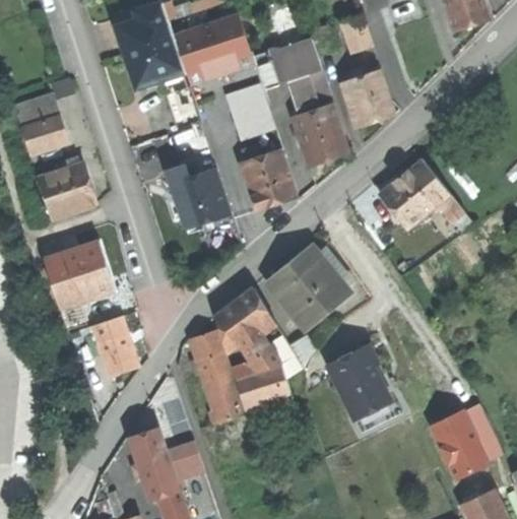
[(438,0),(448,31),(467,25),(487,19),(479,0),(438,0)]
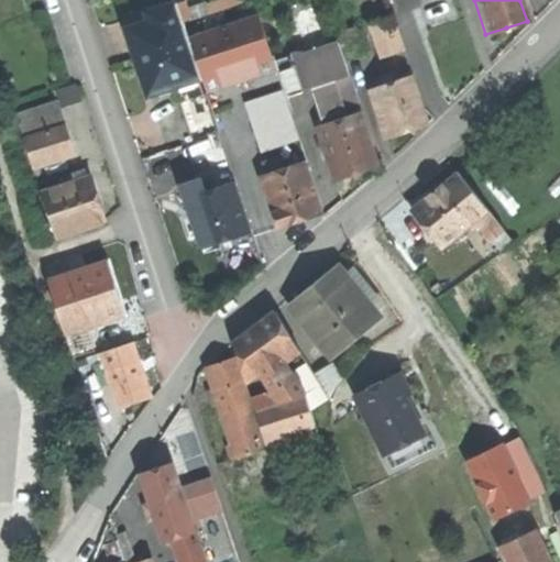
[(149,22),(123,31),(134,65),(144,96),(174,86),(195,79),(198,79),(185,39),(174,3),(145,13),(149,22)]
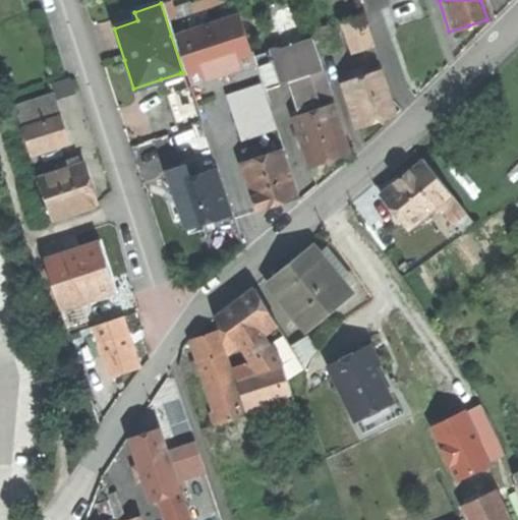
[(237,14),(171,36),(183,73),(249,52),(237,14)]
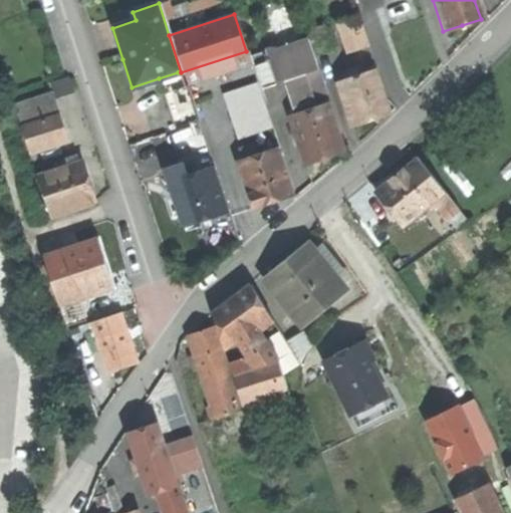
[(336,21),(346,52),(363,47),(353,16),(336,21)]
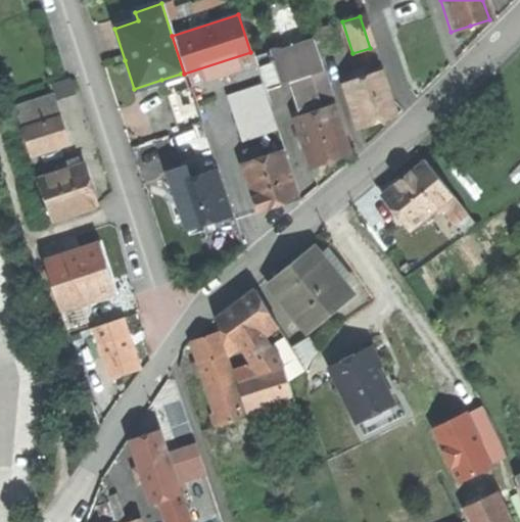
[(316,50),(318,56),(335,51),(327,26),(310,32),(316,50)]
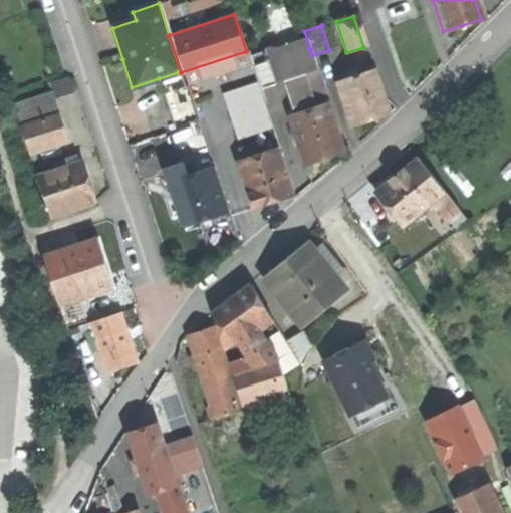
[(316,67),(312,55),(310,49),(251,68),(257,86),(316,67)]
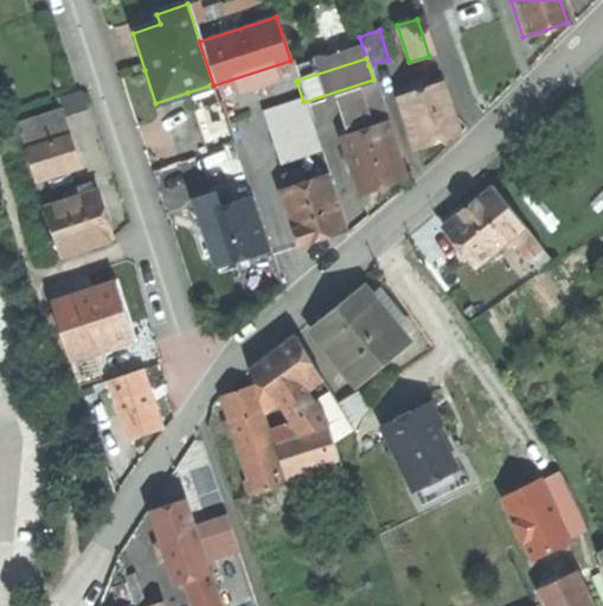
[(398,95),(412,145),(434,139),(453,133),(438,83),(398,95)]
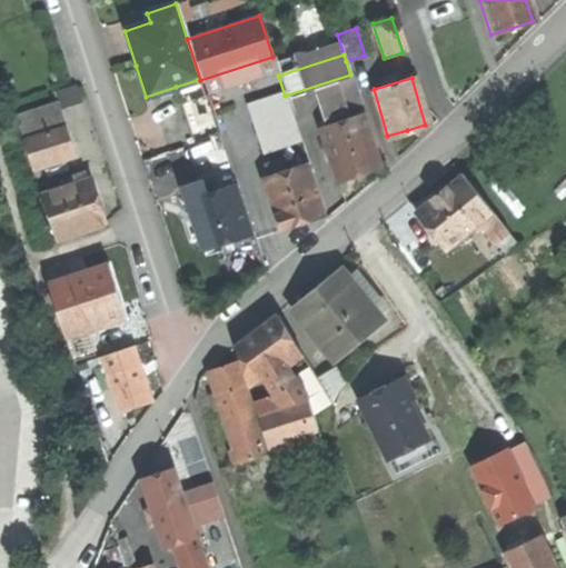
[(214,133),(197,80),(176,87),(192,140),(214,133)]
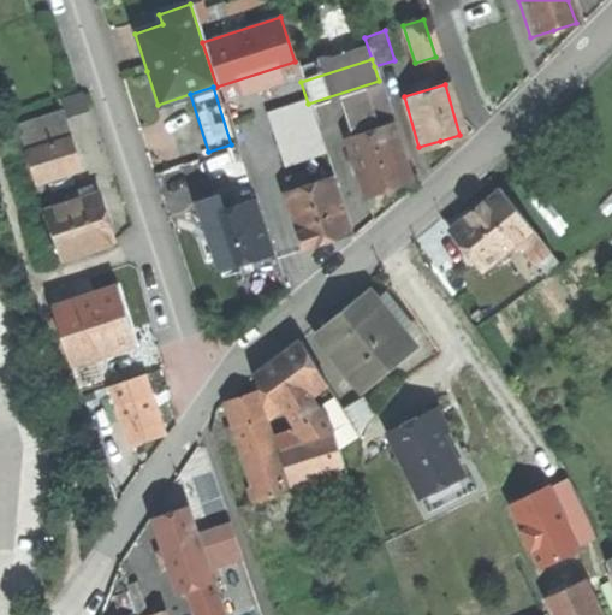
[(12,124),(21,152),(69,137),(60,110),(12,124)]
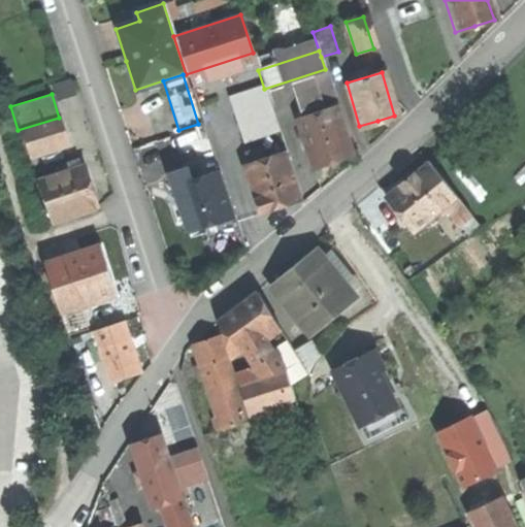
[(298,119),(313,166),(332,160),(351,154),(336,106),(298,119)]
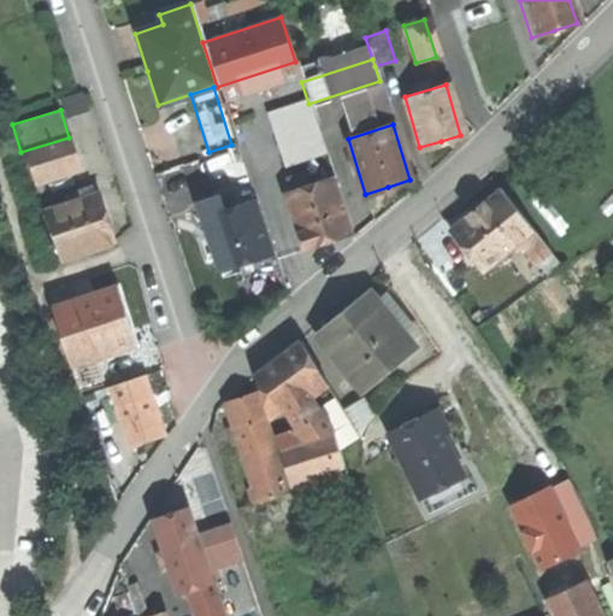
[(69,138),(21,152),(27,174),(75,159),(69,138)]
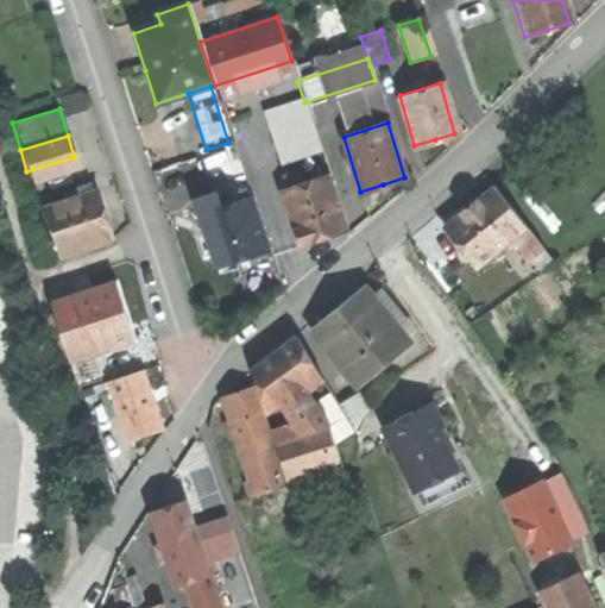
[(277,189),(296,244),(320,236),(342,229),(323,173),(300,181),(296,169),(282,174),(285,187),(277,189)]
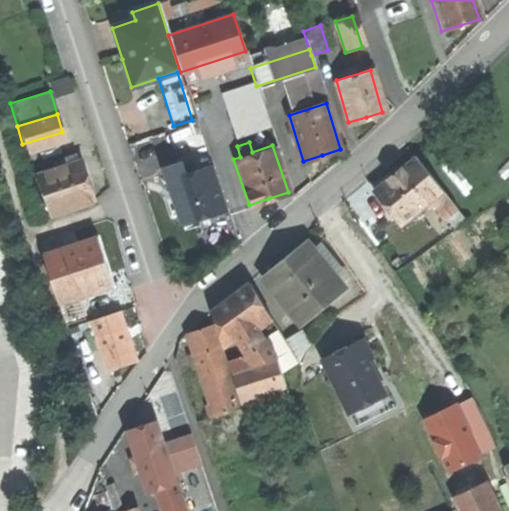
[(374,190),(401,224),(430,200),(442,191),(416,157),(394,175),(374,190)]
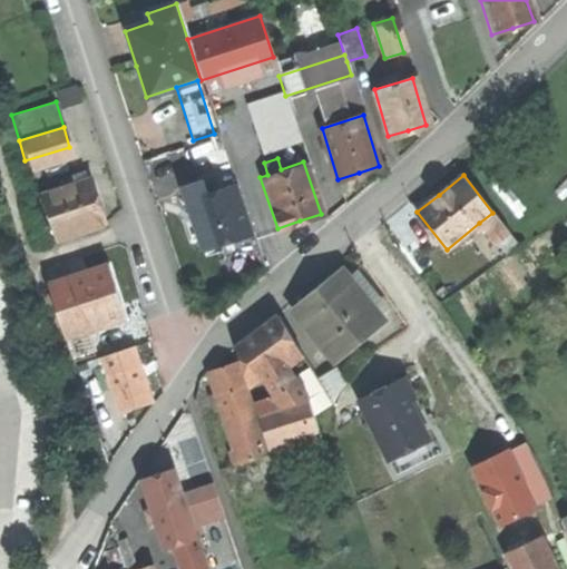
[(37,195),(50,237),(101,222),(95,200),(89,179),(37,195)]
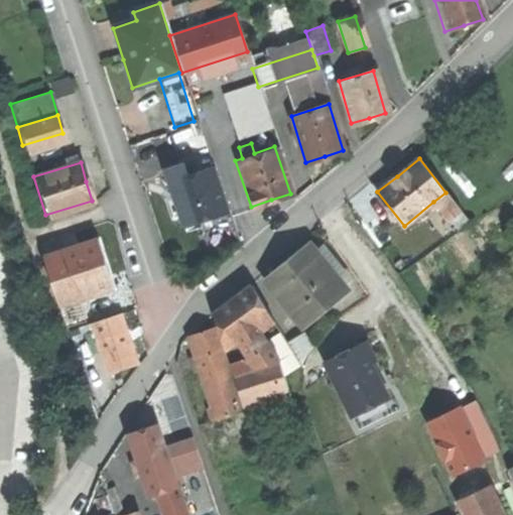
[(163,168),(166,181),(183,176),(179,163),(163,168)]
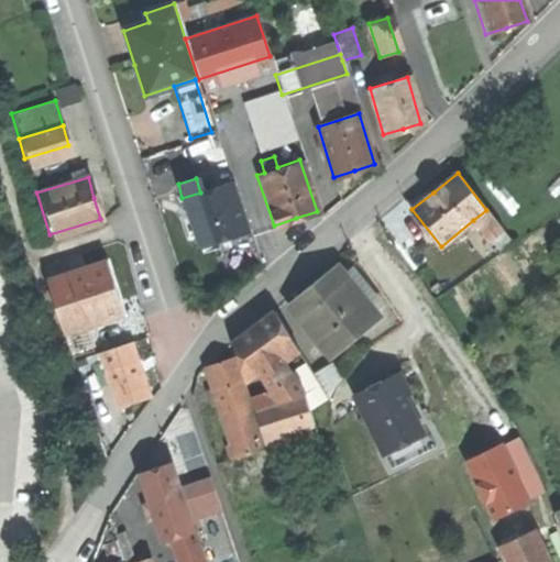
[(200,193),(182,198),(189,222),(197,244),(217,239),(243,230),(229,184),(200,193)]
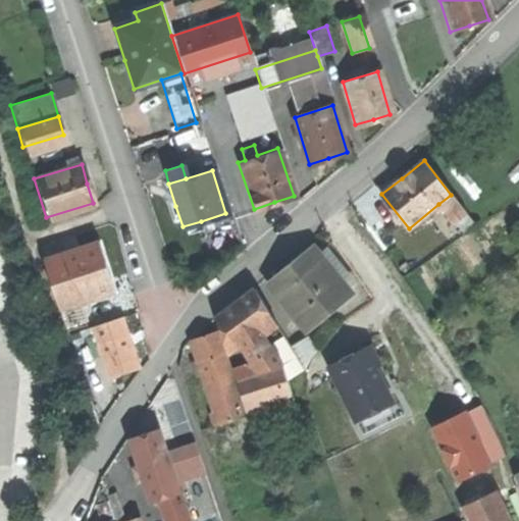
[(456,201),(451,195),(438,204),(444,211),(456,201)]
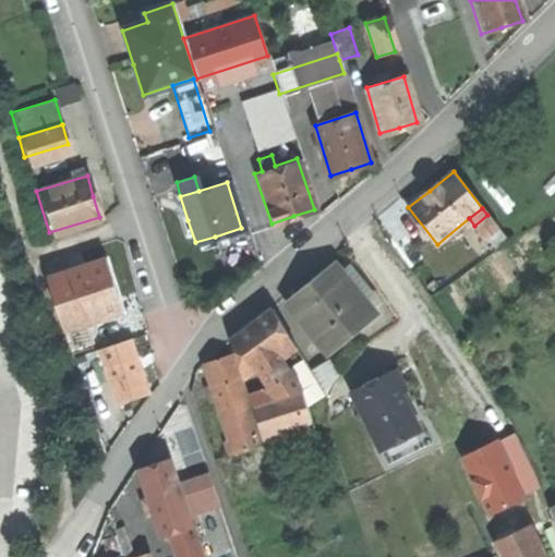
[(245,227),(241,228),(215,237),(226,268),(255,259),(245,227)]
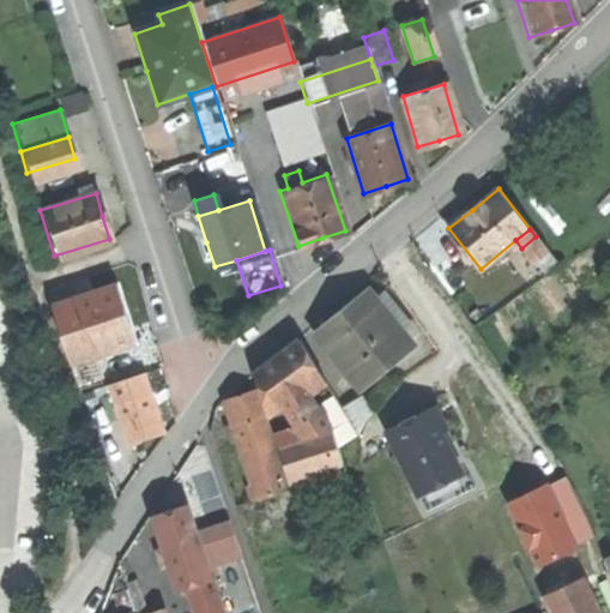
[(113,283),(47,305),(65,362),(113,347),(132,341),(113,283)]
